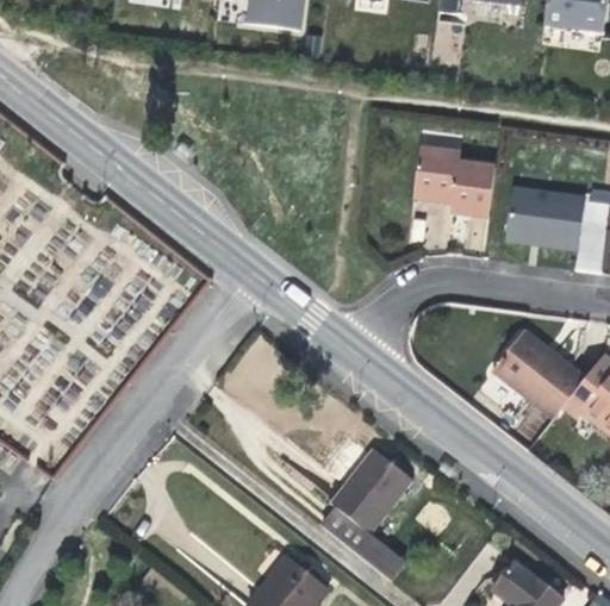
[(254,0),(251,19),(305,26),(309,0),(254,0)]
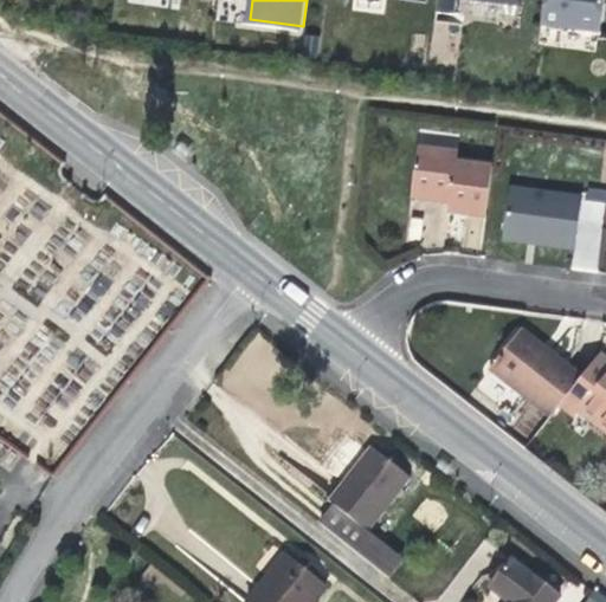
[(439,0),(438,10),(458,12),(459,0),(514,0),(524,1),(524,0),(439,0)]
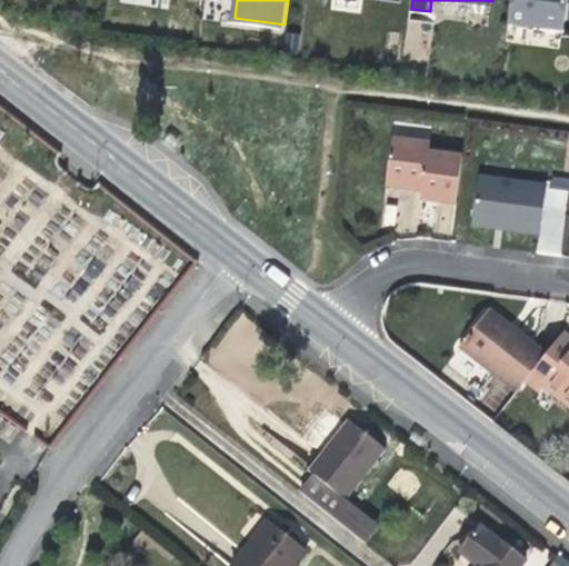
[(513,0),(511,19),(566,26),(568,0),(513,0)]
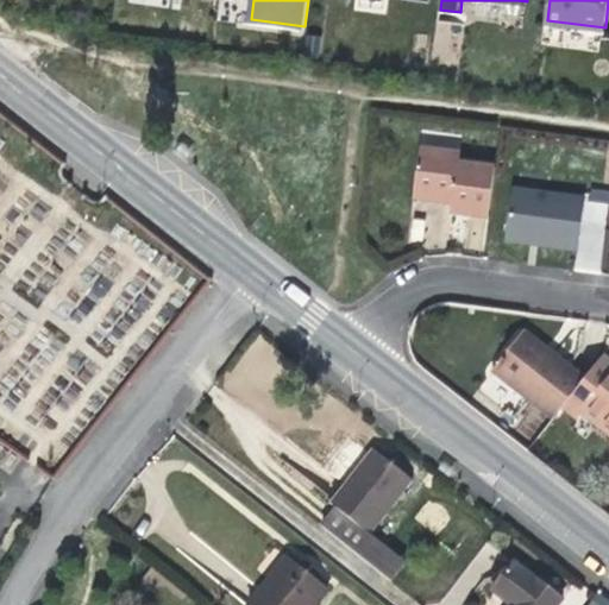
[(489,213),(495,163),(459,158),(460,149),(419,144),(413,194),(444,197),(452,199),(451,208),(489,213)]
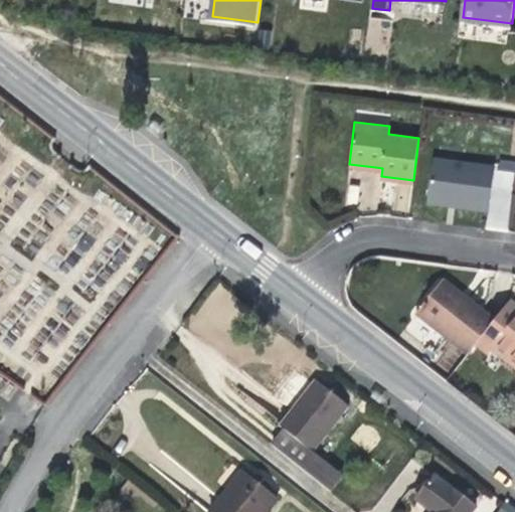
[(494,165),(434,157),(427,200),(463,205),(488,208),(494,165)]
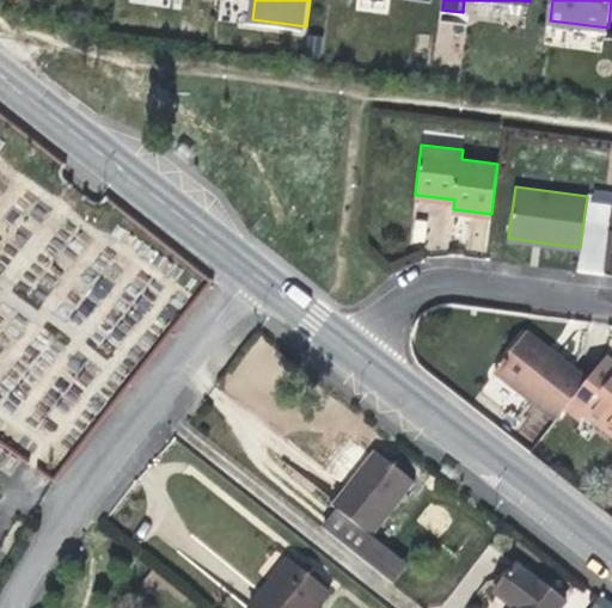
[(554,356),(557,352),(539,338),(526,329),(522,332),(554,356)]
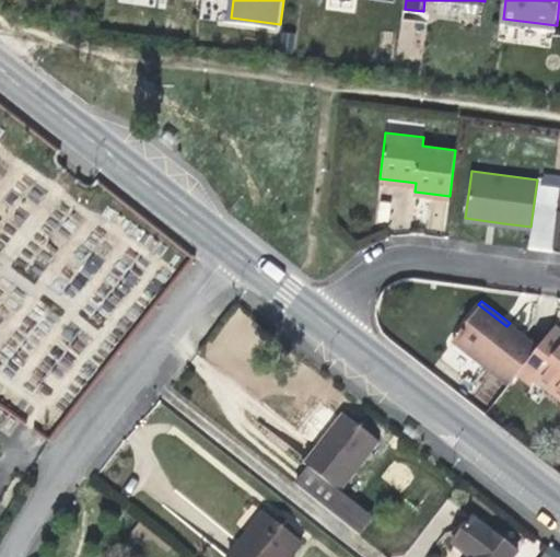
[(510,381),(517,372),(538,345),(510,323),(506,326),(478,304),(453,336),(510,381)]
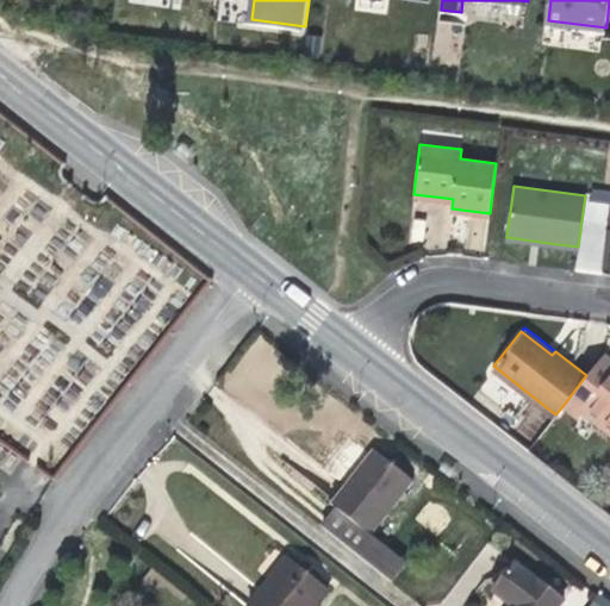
[(586,375),(564,405),(578,416),(583,410),(609,431),(609,354),(605,351),(586,375)]
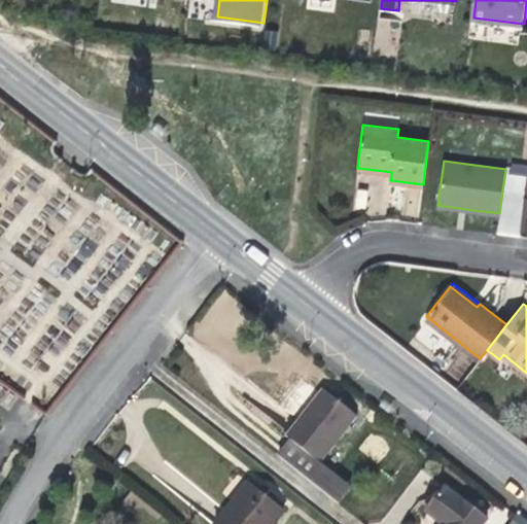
[(285,431),(290,437),(321,460),(358,413),(322,385),(297,416),(285,431)]
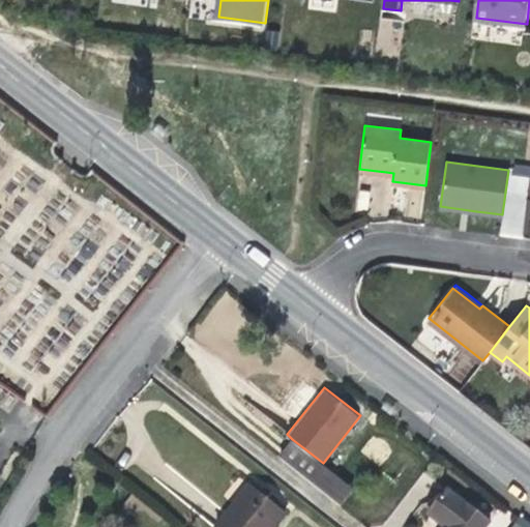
[(323,463),(292,439),(278,456),(340,503),(353,486),(323,463)]
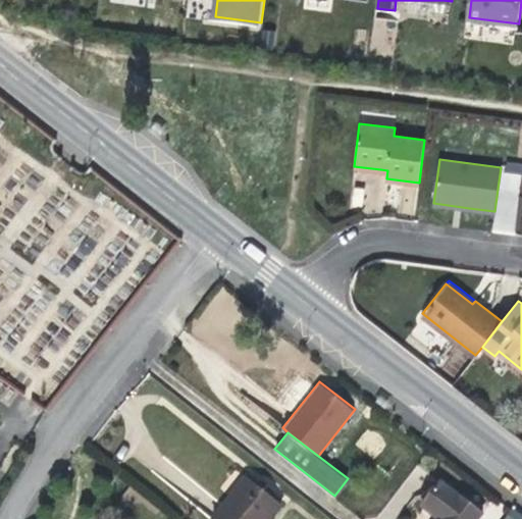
[(268,518),(282,502),(270,492),(257,482),(246,473),(227,496),(211,518),(212,518),(268,518)]
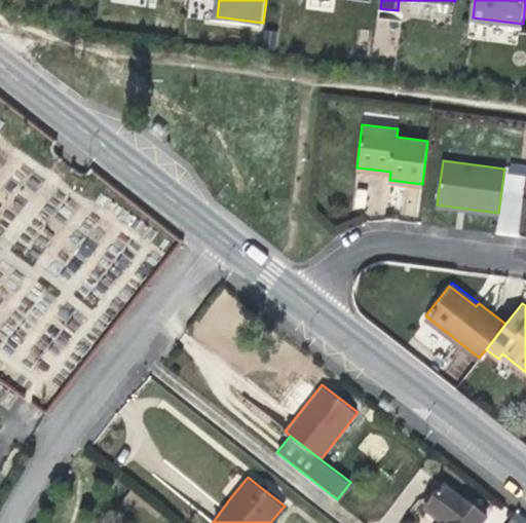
[(475,507),(444,481),(424,507),(442,521),(440,522),(480,522),(486,516),(475,507)]
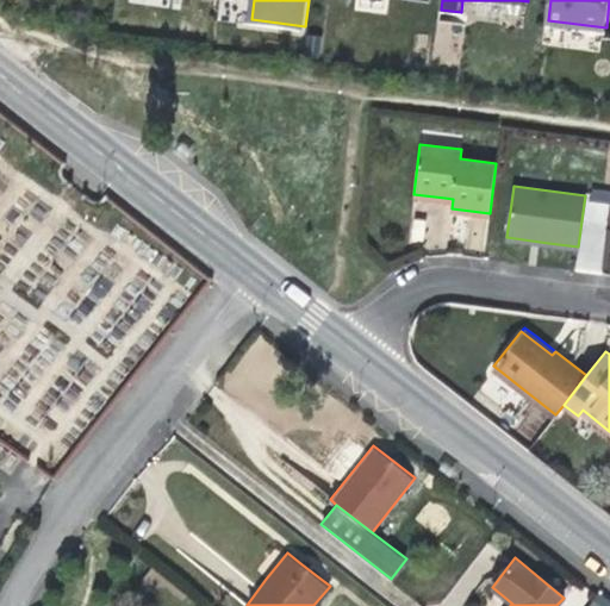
[(304,558),(300,563),(316,575),(319,570),(304,558)]
